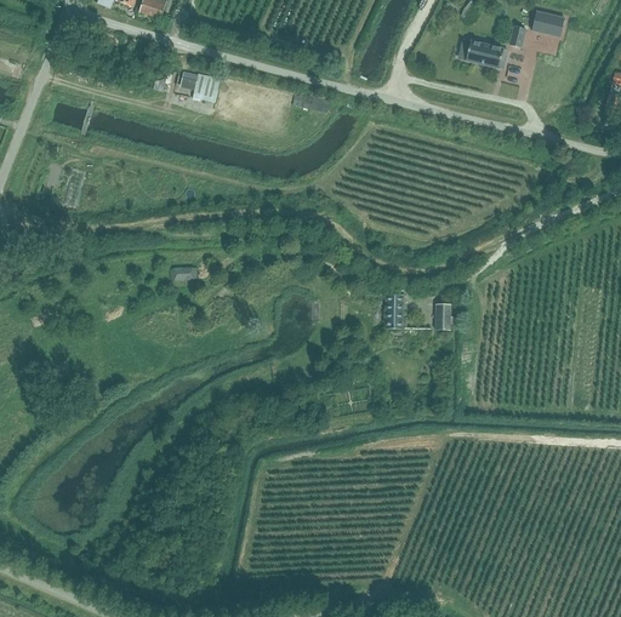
[(143,0),(141,10),(161,17),(166,0),(143,0)]
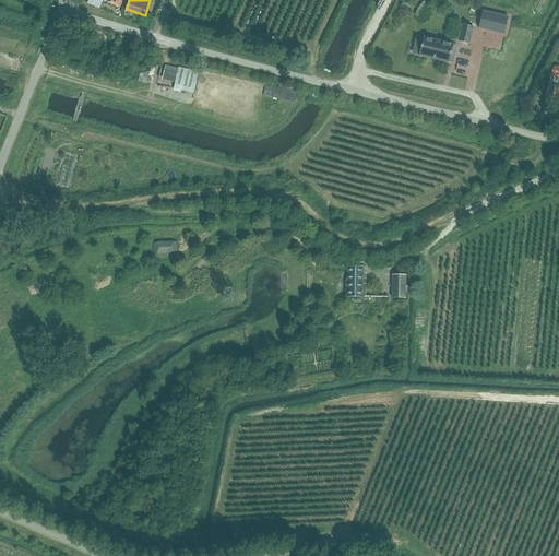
[(504,32),(509,14),(483,9),(478,25),(504,32)]
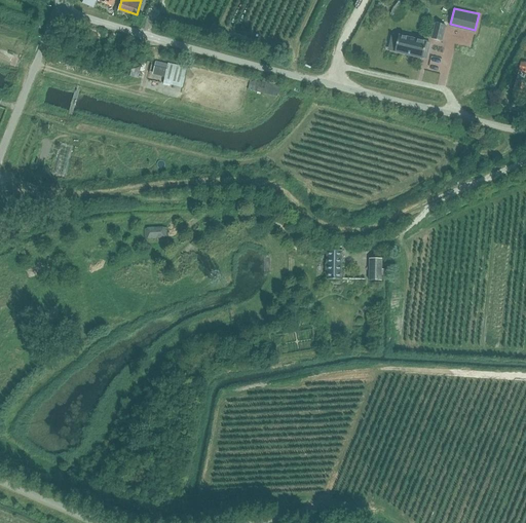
[(431,36),(442,39),(446,23),(436,21),(431,36)]
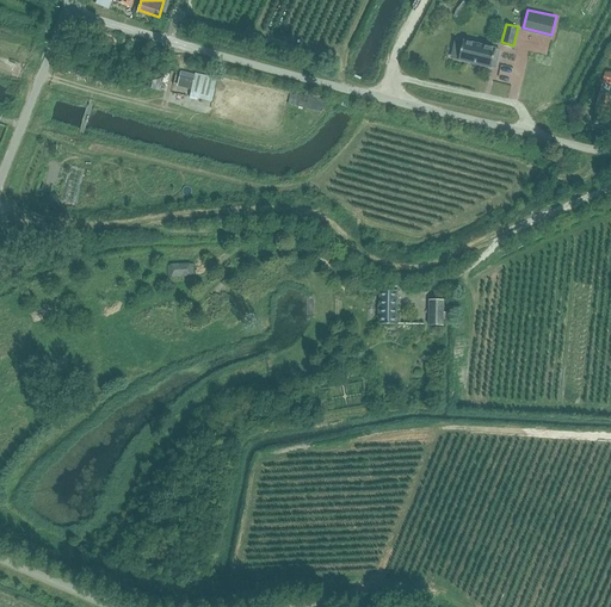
[(463,38),(458,57),(491,66),(495,45),(463,38)]
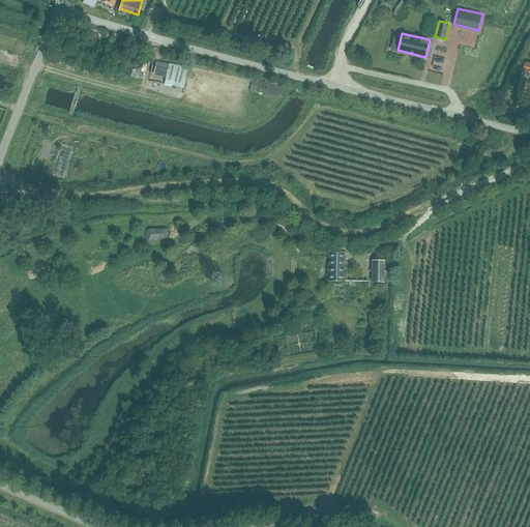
[(156,59),(153,72),(166,76),(165,82),(183,86),(187,67),(188,65),(170,61),(169,62),(156,59)]
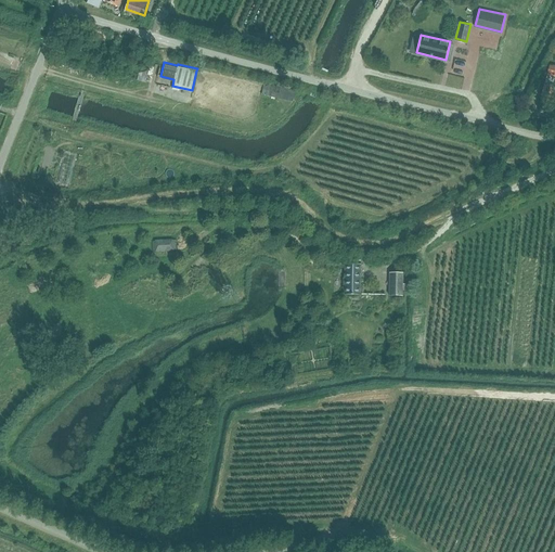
[(547,73),(540,100),(553,103),(554,94),(554,64),(545,62),(543,72),(547,73)]
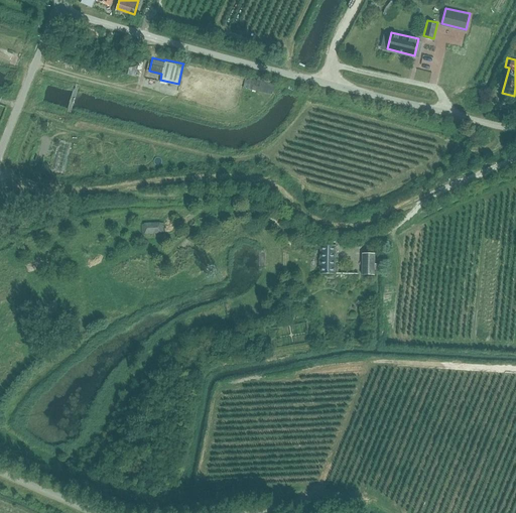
[(127,69),(136,66),(134,58),(125,61),(127,69)]
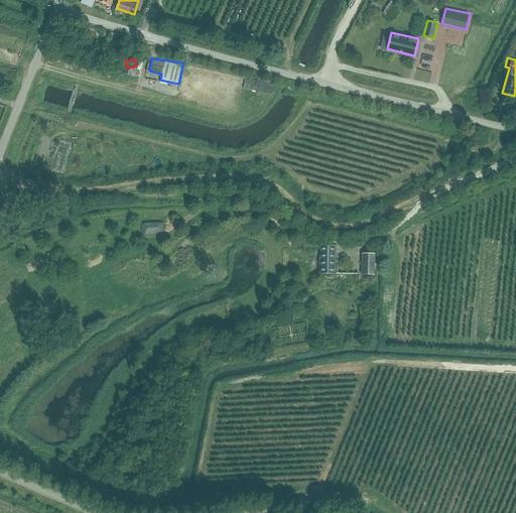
[(158,226),(158,215),(144,216),(144,227),(158,226)]
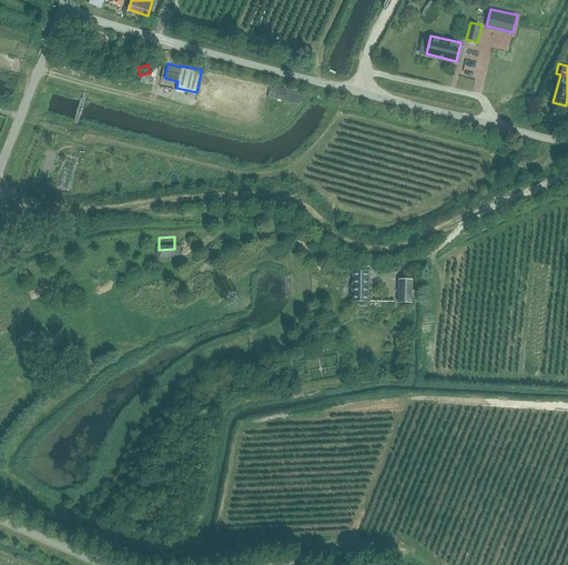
[(369,268),(353,268),(352,299),(368,300),(369,268)]
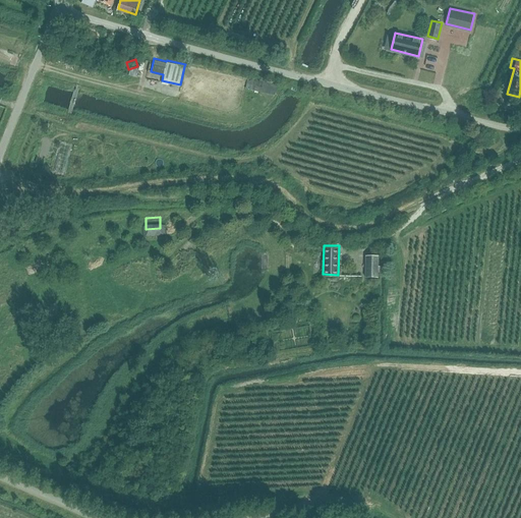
[(378,254),(365,254),(365,275),(378,275),(378,254)]
